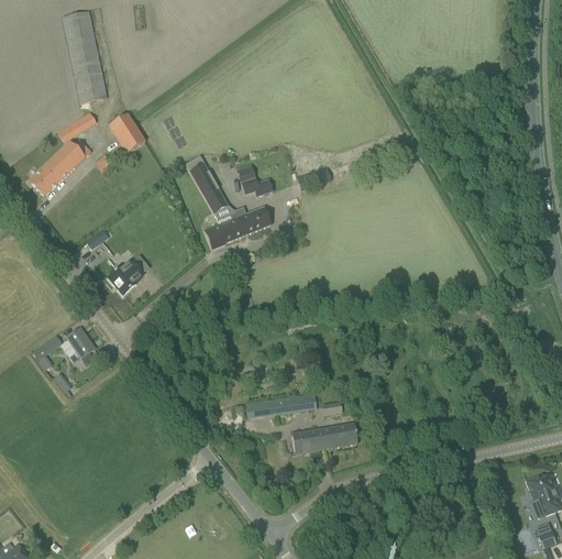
[(63,15),(79,99),(79,101),(106,97),(89,10),(63,15)]
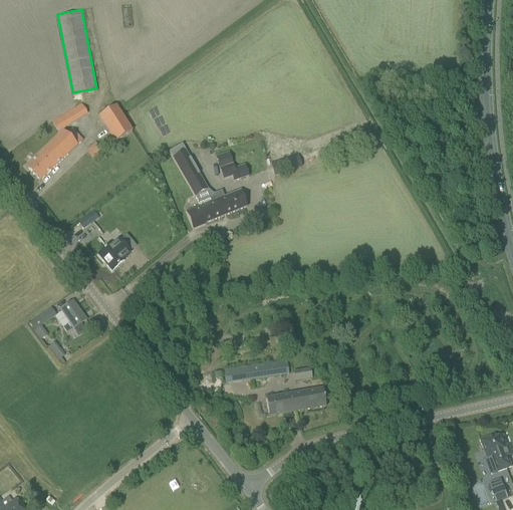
[(81,100),(52,118),(58,128),(86,109),(81,100)]
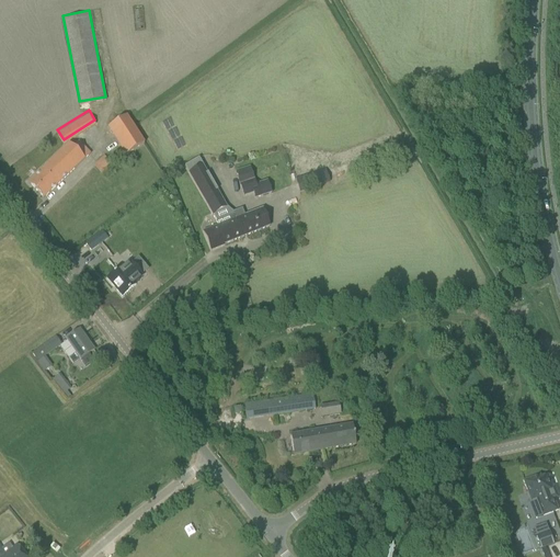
[(145,139),(128,112),(110,123),(126,150),(145,139)]
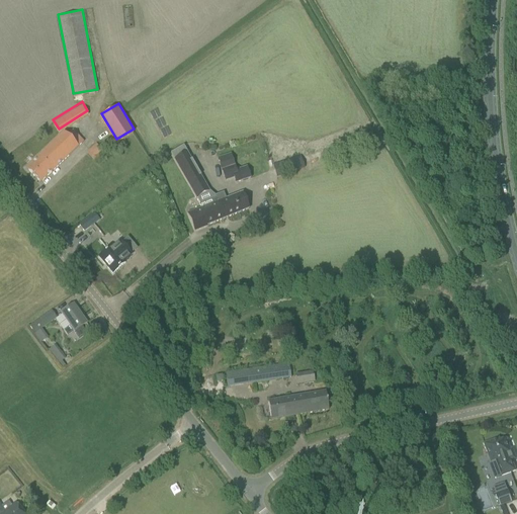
[(41,179),(49,172),(84,139),(74,127),(69,133),(65,130),(27,165),(41,179)]
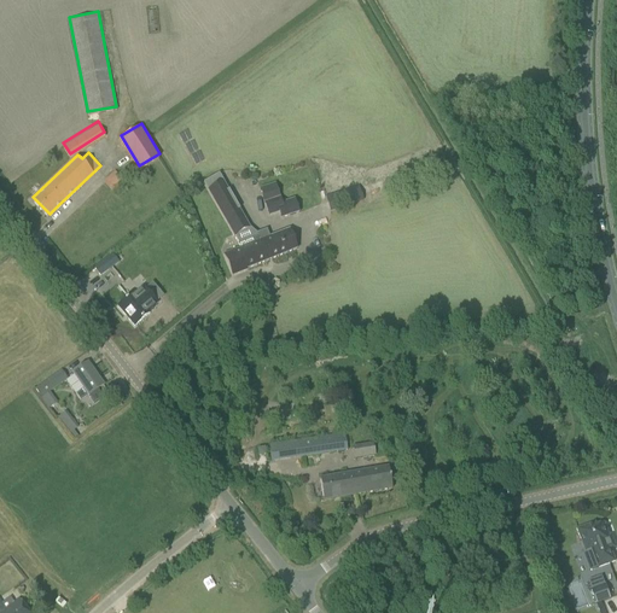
[(435,157),(414,163),(418,176),(440,169),(435,157)]
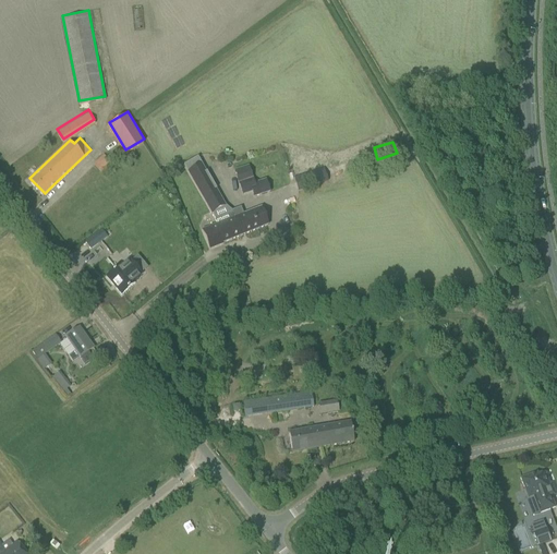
[(104,151),(94,160),(104,170),(112,161),(104,151)]
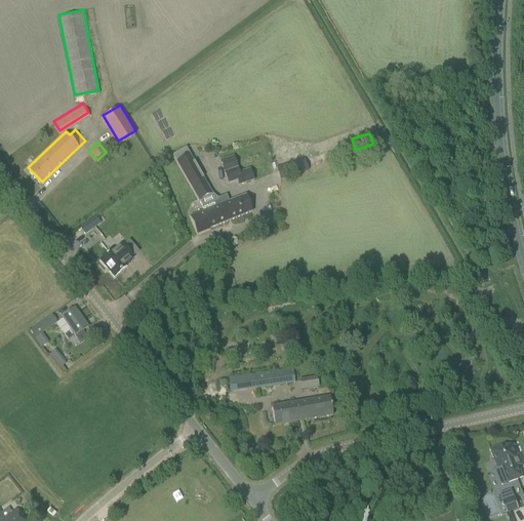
[(200,198),(201,198),(213,190),(187,144),(173,152),(177,158),(176,158),(200,198)]
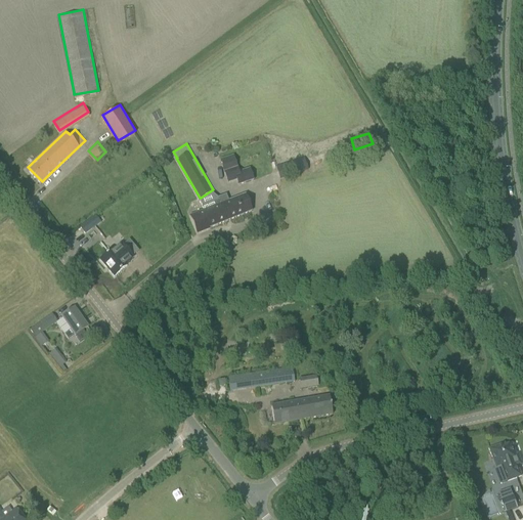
[(234,152),(221,156),(225,168),(237,163),(234,152)]
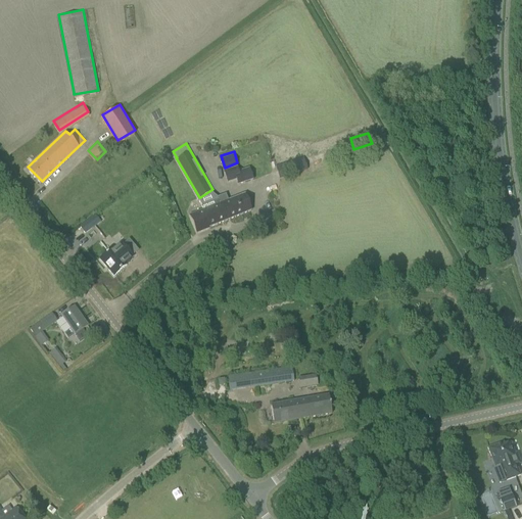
[(239,169),(235,170),(237,176),(239,182),(253,177),(249,164),(239,169)]
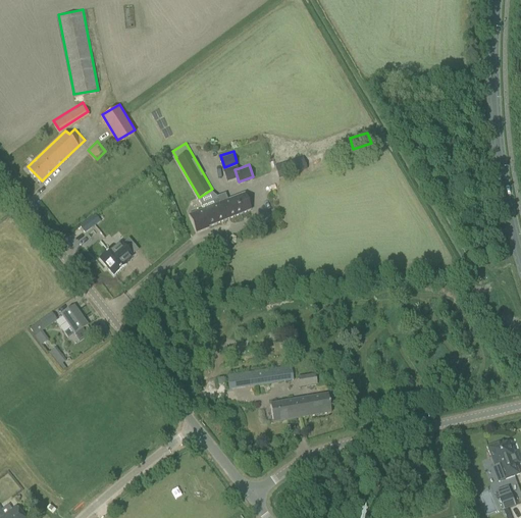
[(212,189),(200,197),(203,206),(190,211),(191,214),(194,220),(197,229),(209,225),(209,224),(251,207),(247,198),(245,193),(229,199),(227,193),(226,191),(217,194),(212,189)]
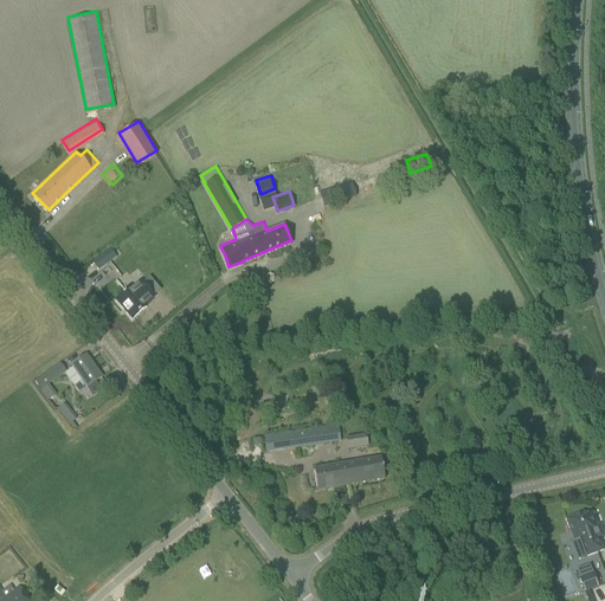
[(117,252),(111,245),(94,258),(100,266),(117,252)]
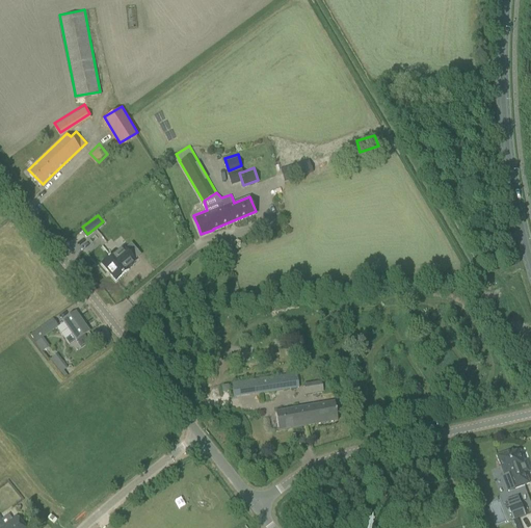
[(115,249),(103,261),(116,278),(130,266),(129,265),(134,261),(133,260),(135,258),(125,245),(123,247),(122,246),(116,251),(115,249)]
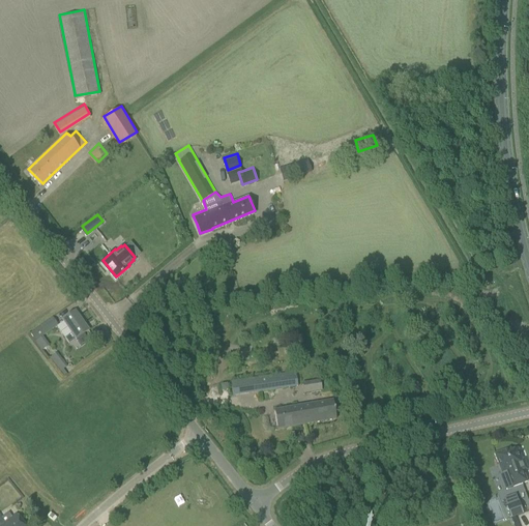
[(64,316),(74,329),(66,334),(69,341),(77,335),(81,343),(89,338),(84,330),(89,327),(76,308),(64,316)]
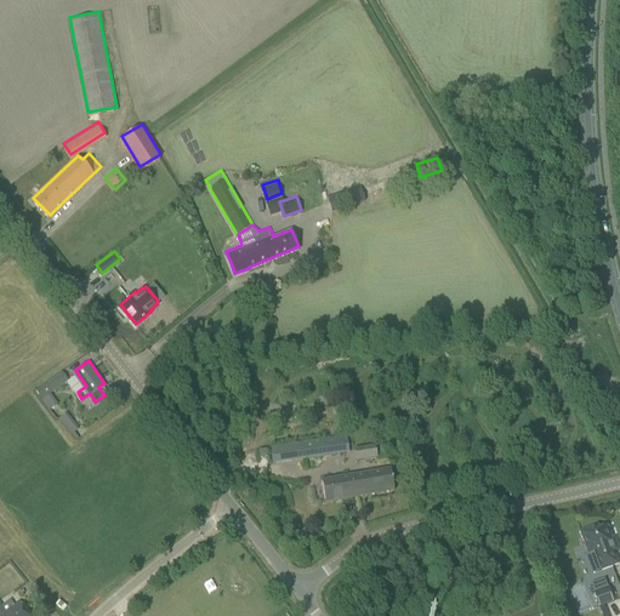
[(69,377),(62,368),(35,386),(43,395),(69,377)]
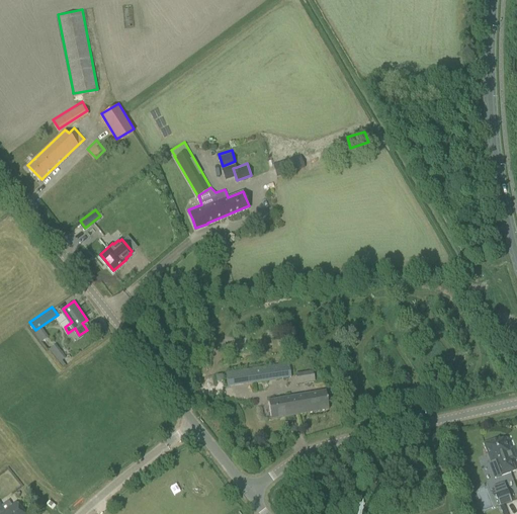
[(49,334),(42,326),(35,331),(41,340),(49,334)]
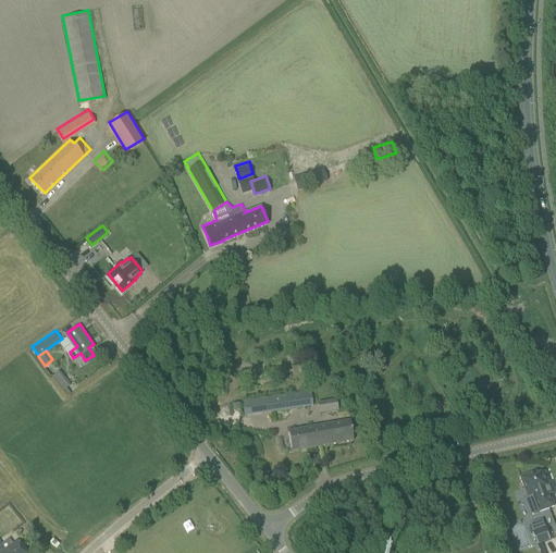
[(64,388),(72,382),(61,368),(53,373),(64,388)]
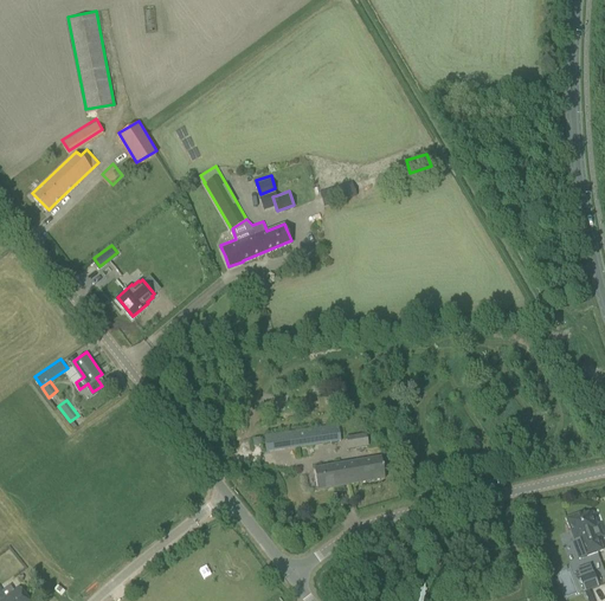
[(268,448),(342,437),(340,420),(264,432),(268,448)]
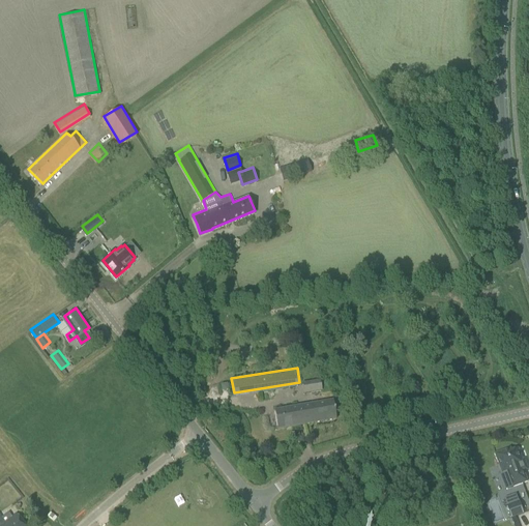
[(320,377),(312,378),(314,389),(322,387),(320,377)]
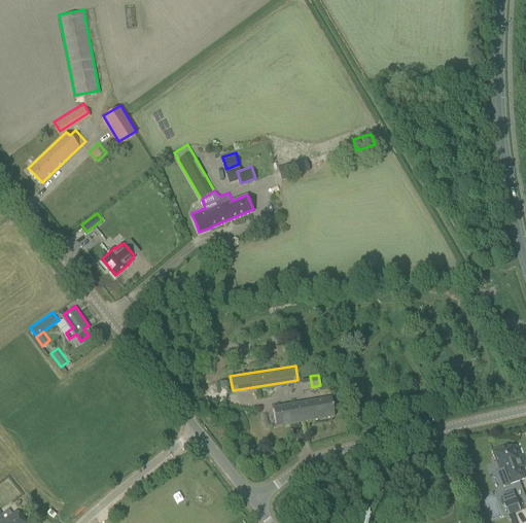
[(335,414),(334,404),(331,395),(290,403),(274,405),(277,423),(335,414)]
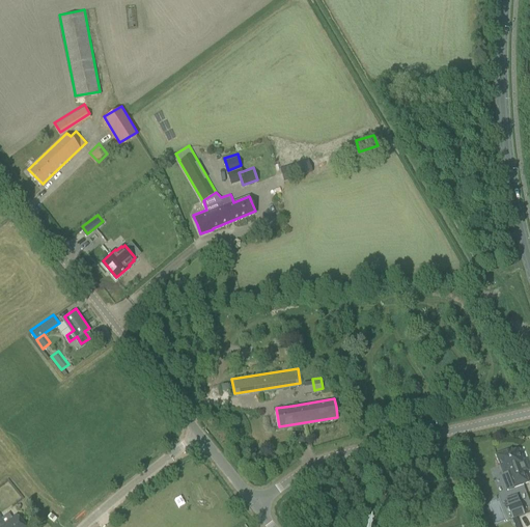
[(512,445),(498,451),(501,461),(504,468),(502,469),(508,487),(515,483),(520,482),(529,478),(523,463),(526,462),(520,446),(513,448),(512,445)]
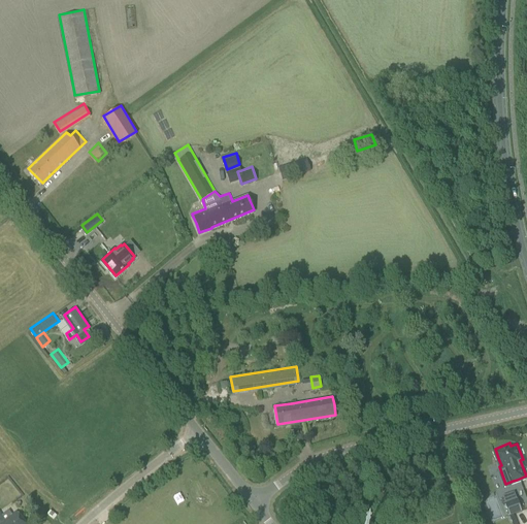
[(515,488),(503,493),(506,502),(511,513),(523,509),(519,498),(515,488)]
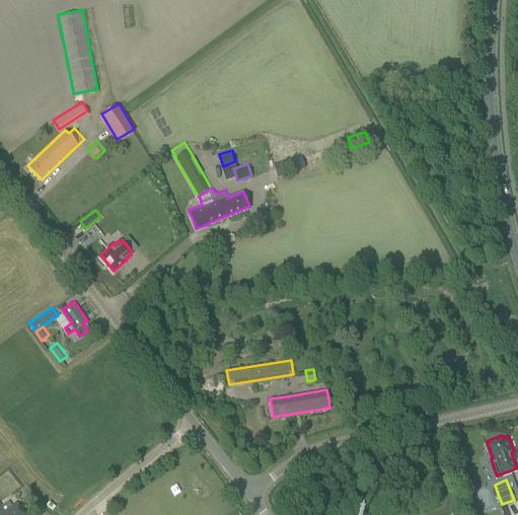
[(9,499),(2,504),(0,500),(0,514),(26,514),(28,514),(17,499),(12,503),(9,499)]
